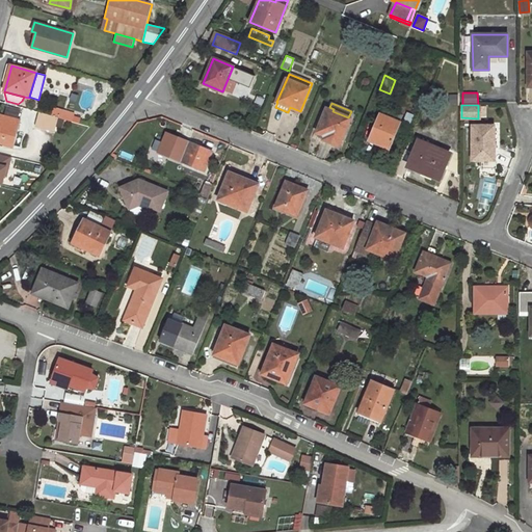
[(20,110),(6,106),(4,115),(18,120),(20,110)]
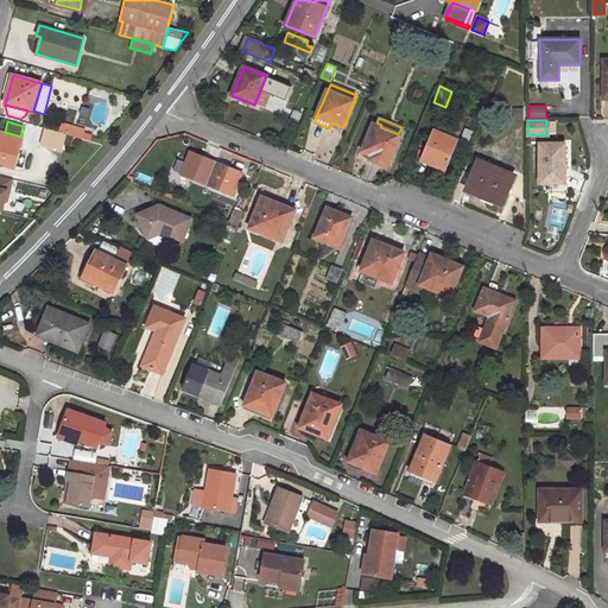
[(377,125),(373,124),(362,152),(372,156),(390,163),(401,135),(398,134),(380,127),(381,125),(377,122),(377,125)]
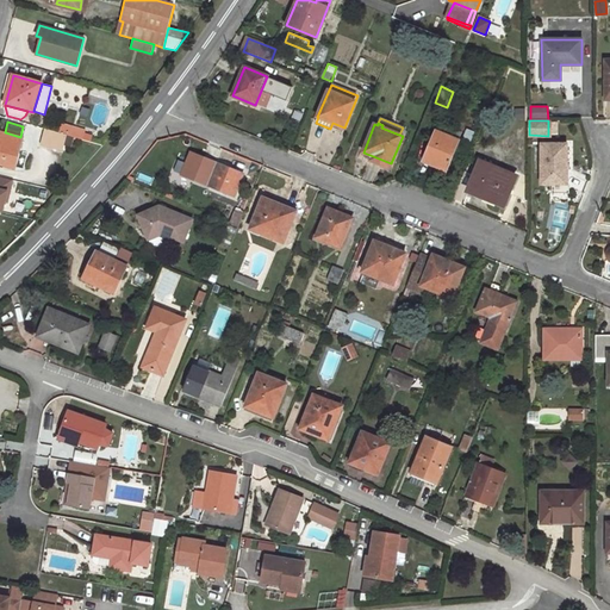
[(86,130),(63,124),(60,134),(67,135),(74,137),(91,142),(92,135),(85,132),(86,130)]
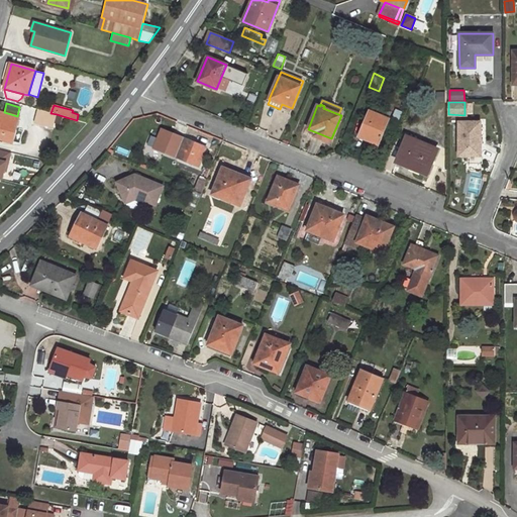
[(391,114),(373,106),(370,112),(388,120),(391,114)]
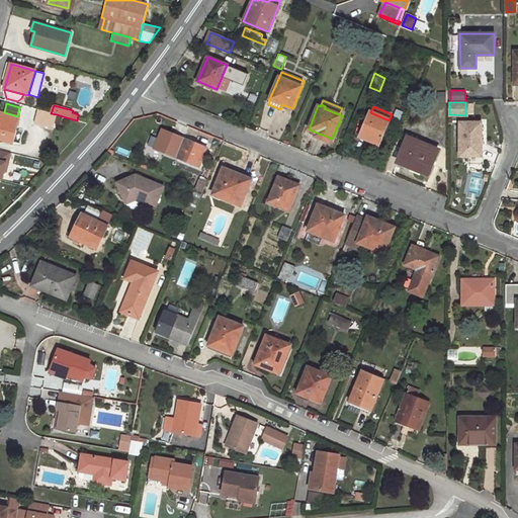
[(403,112),(397,109),(393,119),(399,122),(403,112)]
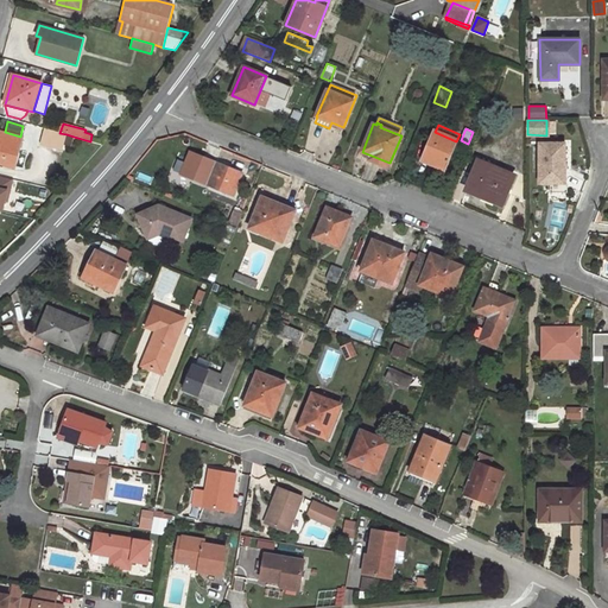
[(59,133),(44,130),(40,144),(63,150),(64,145),(67,134),(59,133)]
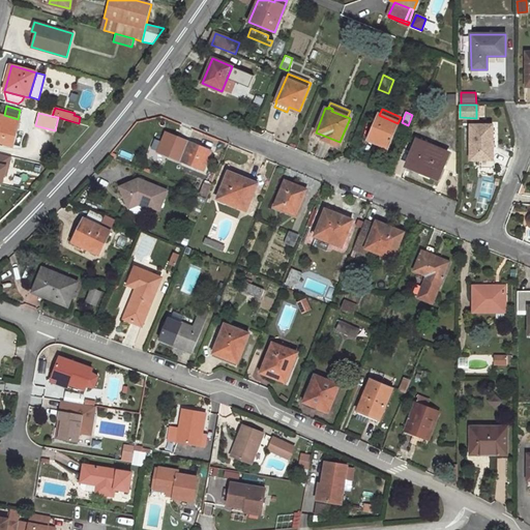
[(4,115),(0,114),(0,115),(0,143),(13,147),(20,119),(18,119),(4,115)]
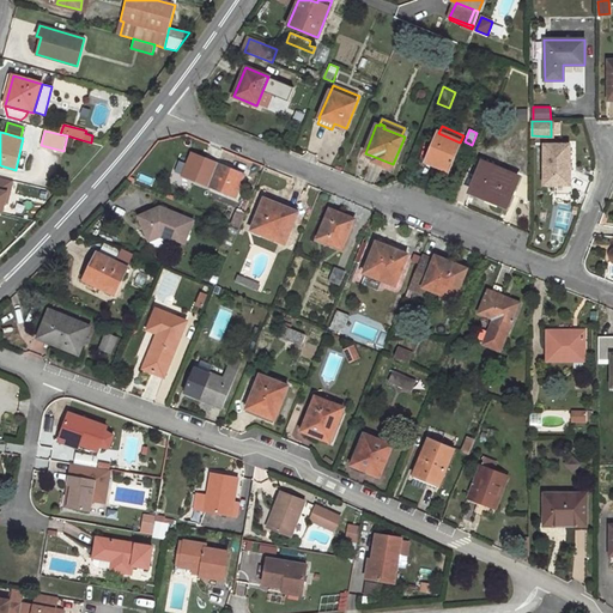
[(460,143),(438,133),(426,161),(439,167),(438,168),(449,173),(460,143)]
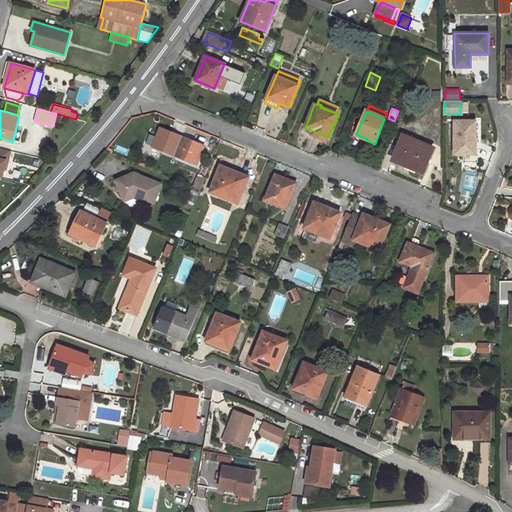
[(454,121),(454,155),(464,155),(474,155),(474,141),(476,141),(476,121),(454,121)]
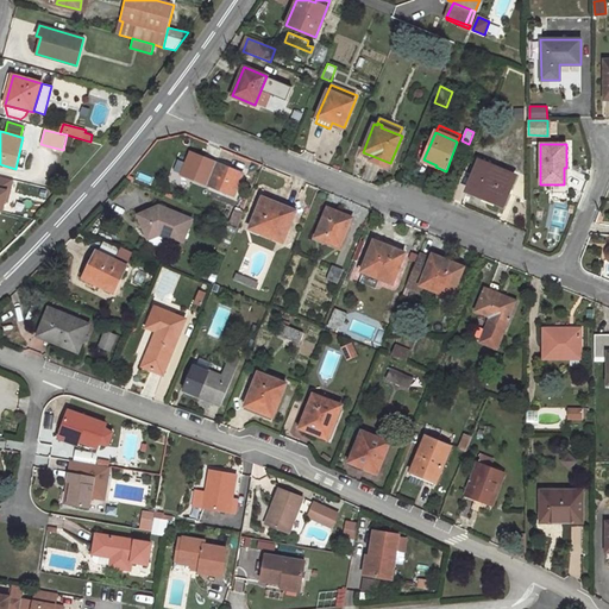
[(495,157),(487,154),(483,163),(491,167),(495,157)]
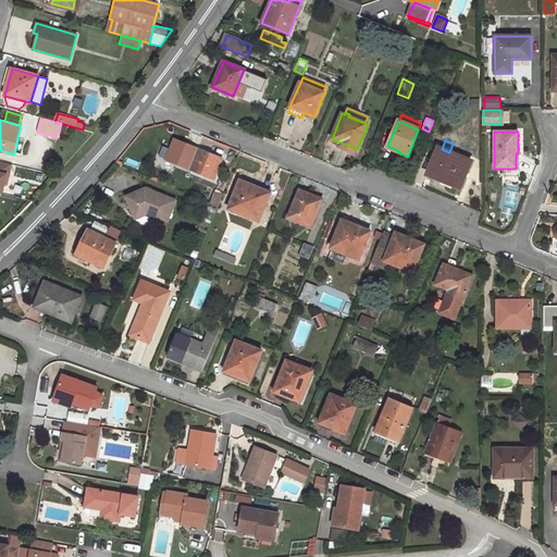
[(357,149),(341,143),(338,147),(355,153),(357,149)]
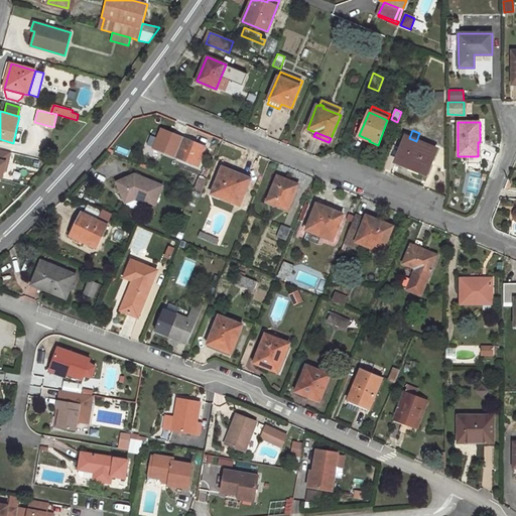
[(206,147),(176,135),(168,153),(199,165),(206,147)]
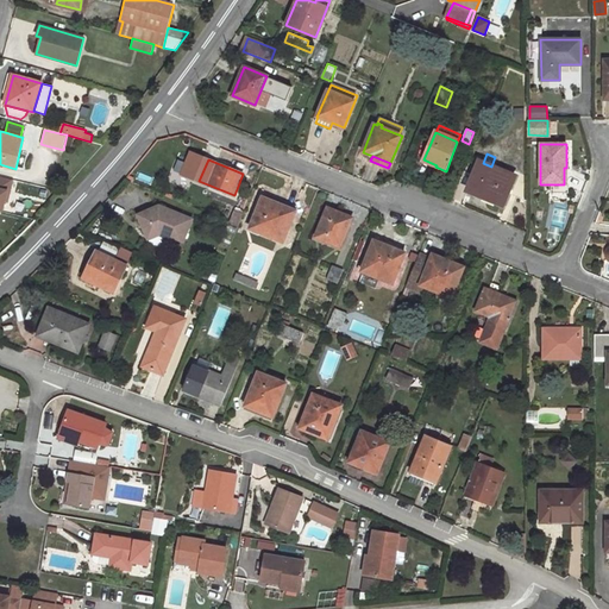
[(483,163),(481,162),(469,188),(503,202),(515,175),(491,167),(483,163)]
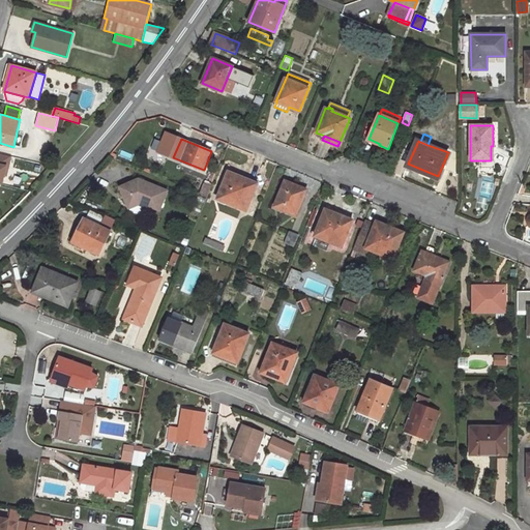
[(11,156),(0,153),(0,183),(2,184),(4,175),(6,167),(8,168),(11,156)]
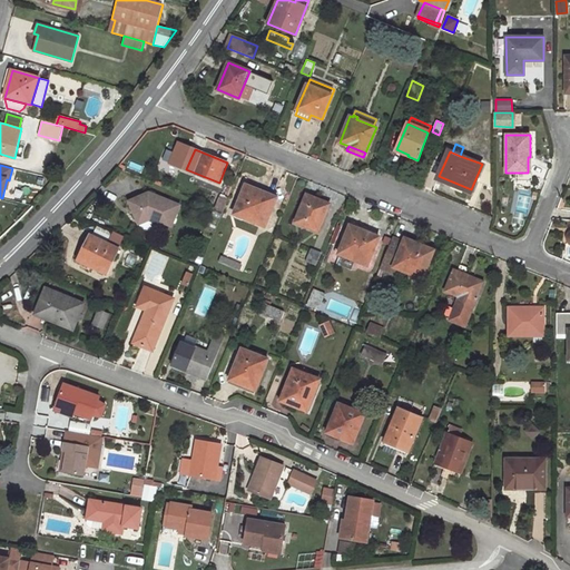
[(195,185),(183,180),(179,187),(192,193),(195,185)]
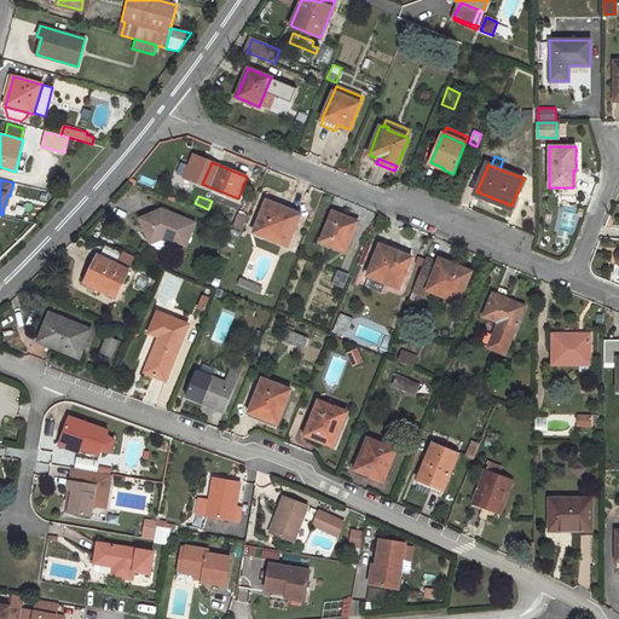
[(300,214),(267,201),(254,232),(288,246),(300,214)]
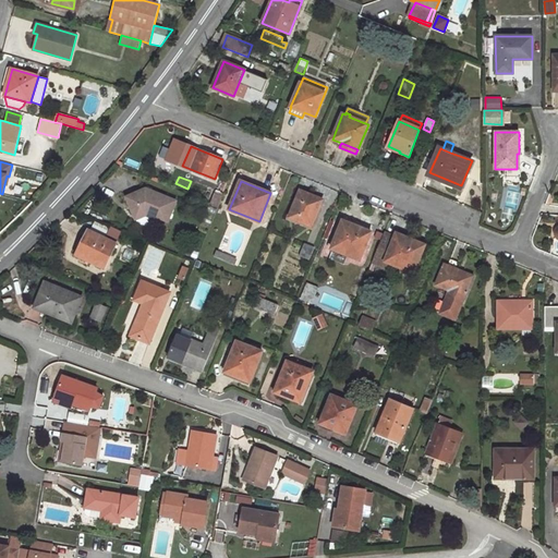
[(505,186),(505,211),(519,211),(519,187),(505,186)]
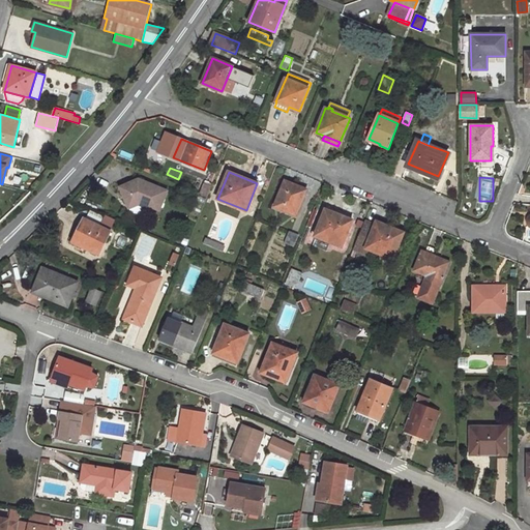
[(139,179),(120,187),(130,209),(139,206),(149,210),(150,206),(159,210),(167,192),(139,179)]
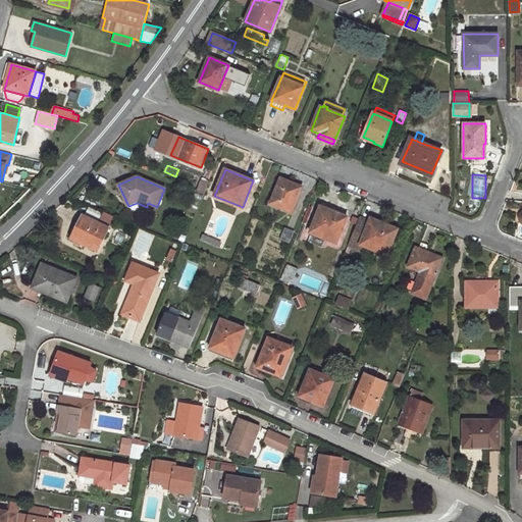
[(294,184),(280,178),(270,203),(292,212),(301,191),(293,188),(294,184)]
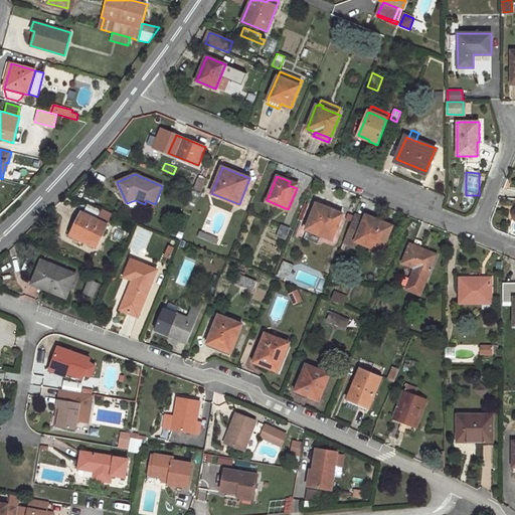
[(144,206),(145,204),(135,200),(127,203),(128,207),(135,208),(144,206)]
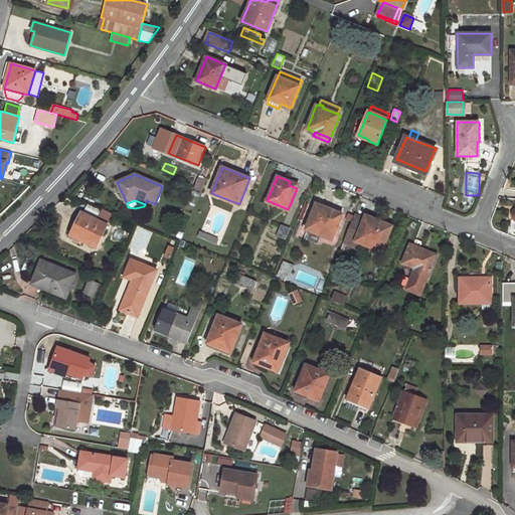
[(101,210),(89,204),(83,213),(96,219),(101,210)]
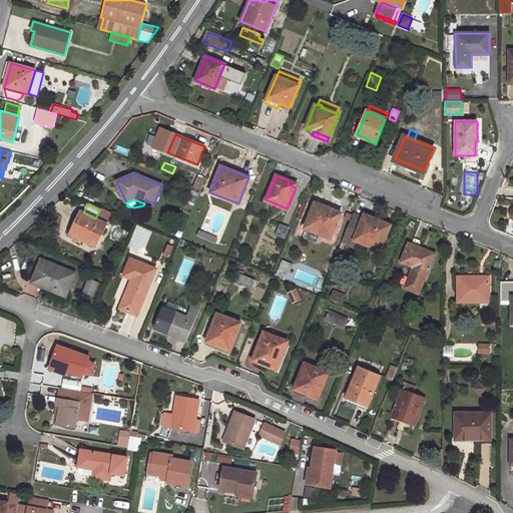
[(308,205),(304,204),(298,218),(302,219),(308,205)]
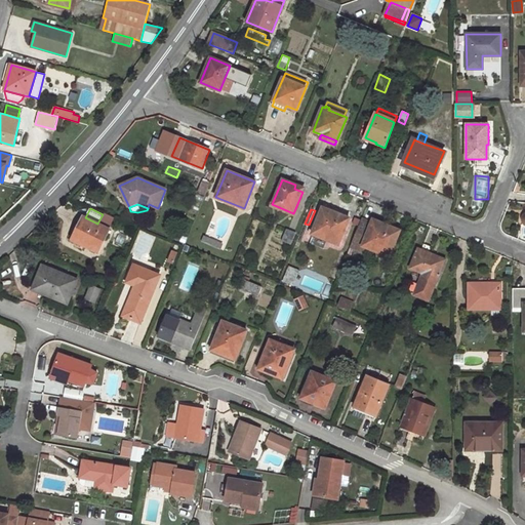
[(336,216),(321,210),(312,234),(338,245),(350,218),(338,213),(336,216)]
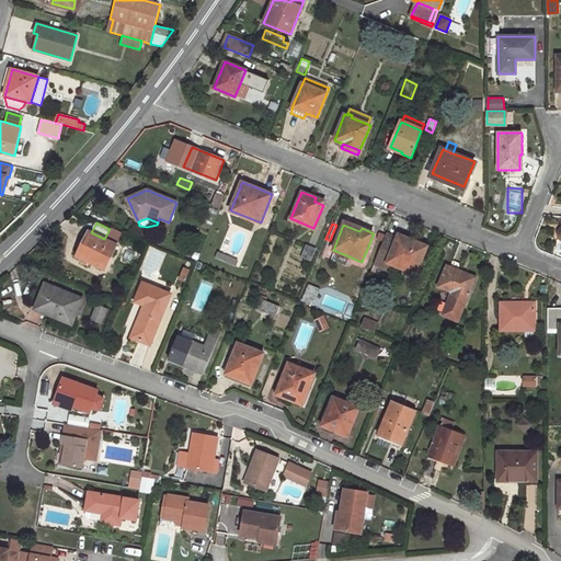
[(104,270),(116,245),(104,239),(91,232),(88,231),(83,240),(86,241),(78,256),(104,270)]
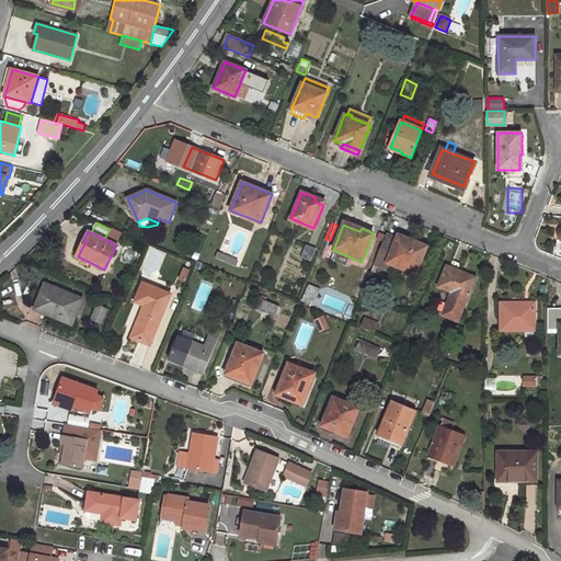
[(389,263),(416,274),(427,247),(415,241),(414,244),(397,238),(397,239),(386,235),(375,263),(388,268),(389,263)]
